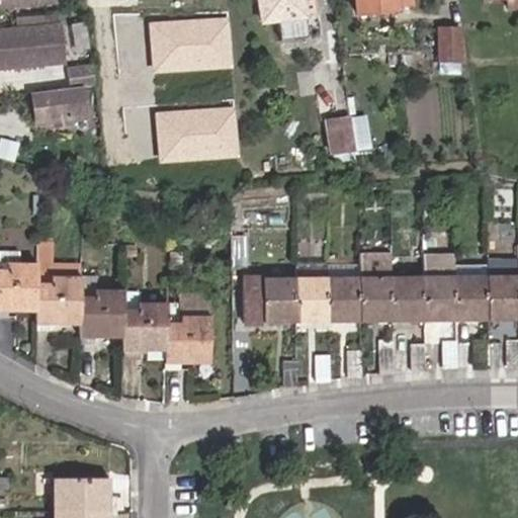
[(273,18),(275,37),(304,35),(300,0),(255,0),(257,18),(273,18)]
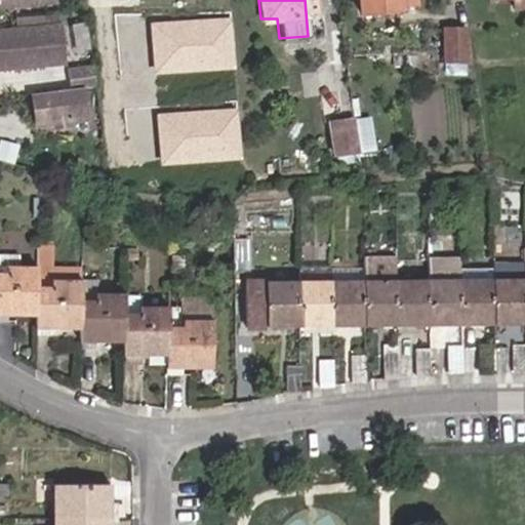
[(360,0),(362,16),(402,12),(402,8),(416,7),(414,0),(360,0)]
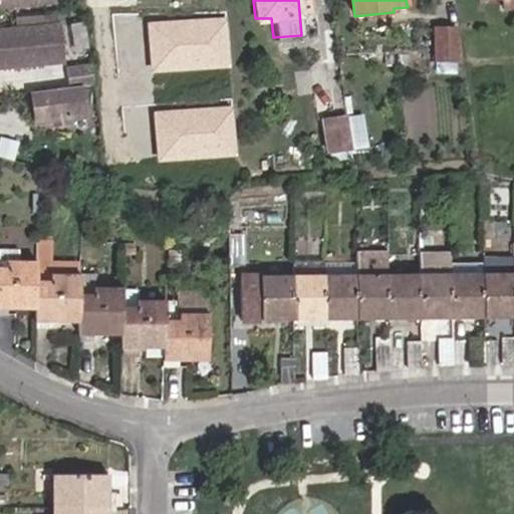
[(513,0),(498,0),(500,9),(513,6),(513,0)]
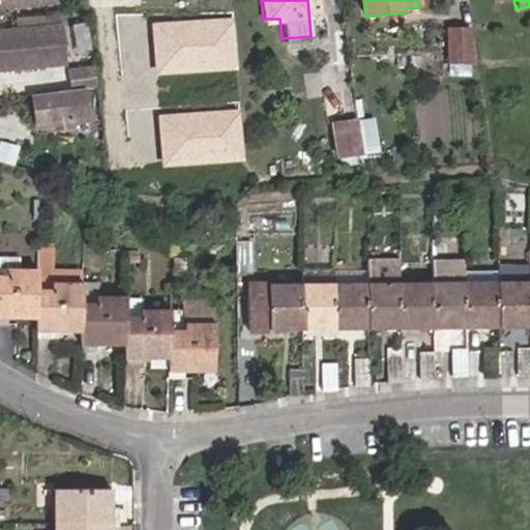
[(0,70),(64,66),(60,25),(12,29),(0,29),(0,70)]
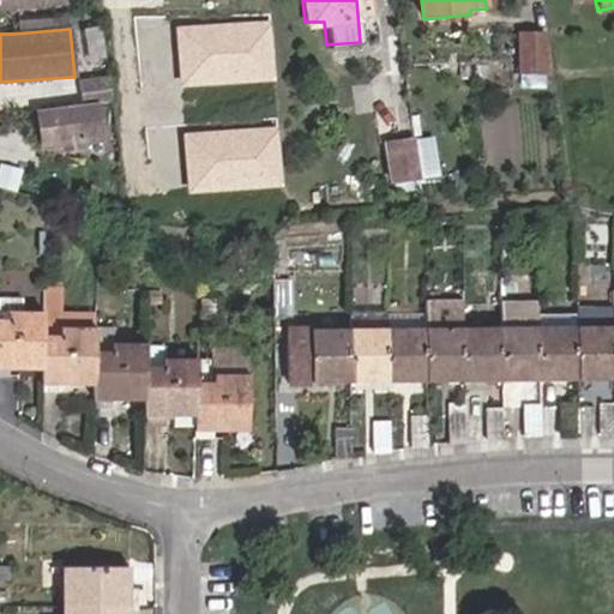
[(545,76),(543,37),(518,38),(521,77),(545,76)]
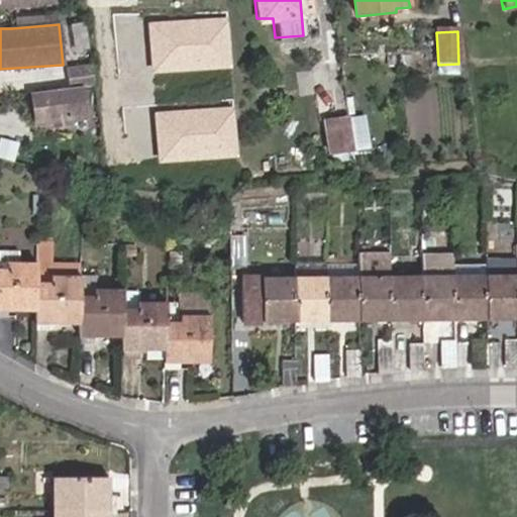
[(67,77),(84,76),(83,56),(66,57),(67,77)]
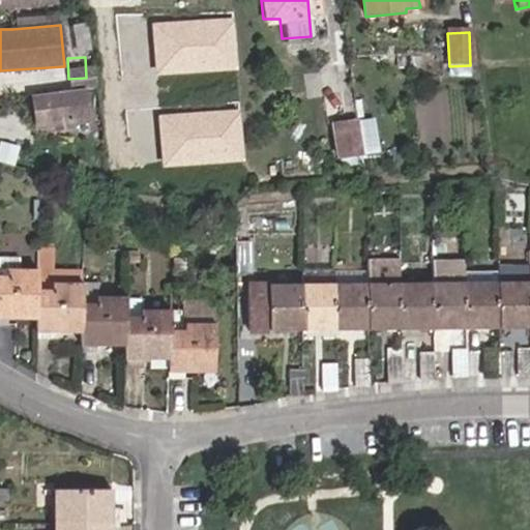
[(37,125),(87,119),(84,88),(33,94),(37,125)]
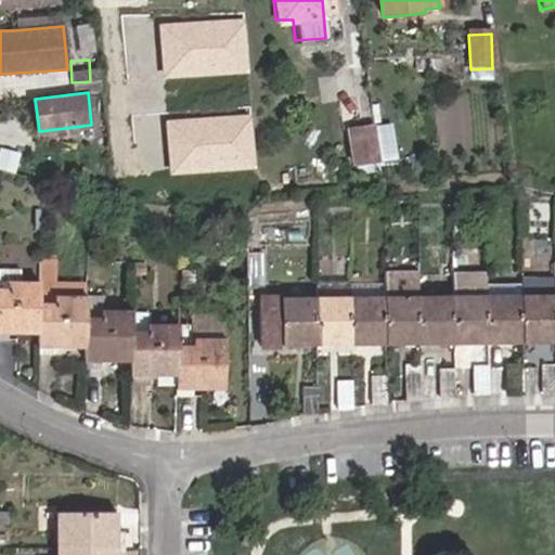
[(387,130),(374,132),(378,166),(391,165),(387,130)]
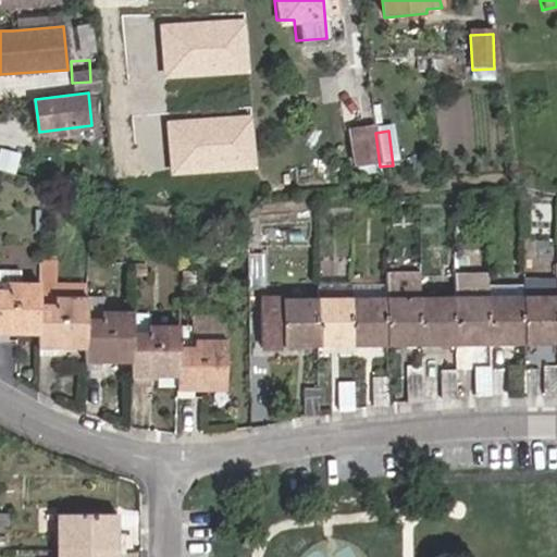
[(380,166),(375,133),(350,135),(355,170),(380,166)]
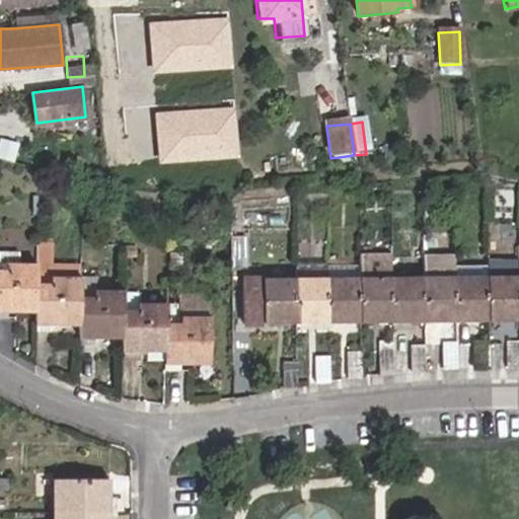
[(242,267),(241,234),(230,233),(231,266),(242,267)]
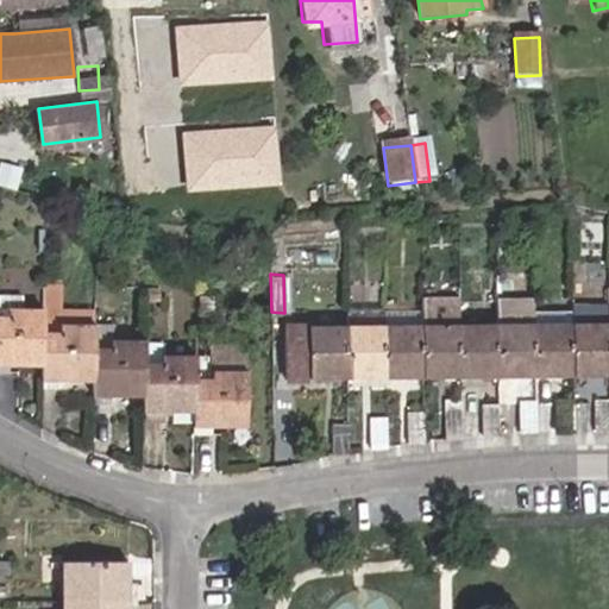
[(56,327),(92,328),(92,326),(93,311),(60,311),(60,288),(42,287),(42,313),(42,336),(56,336),(56,327)]
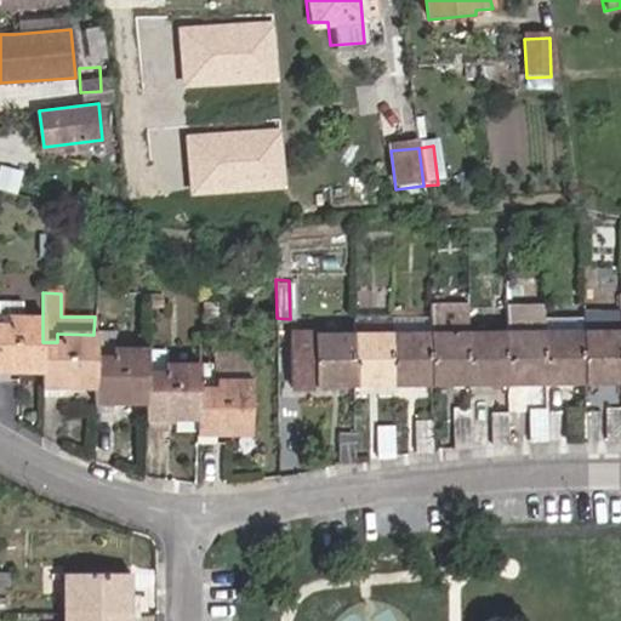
[(428,330),(467,329),(466,303),(428,303),(428,330)]
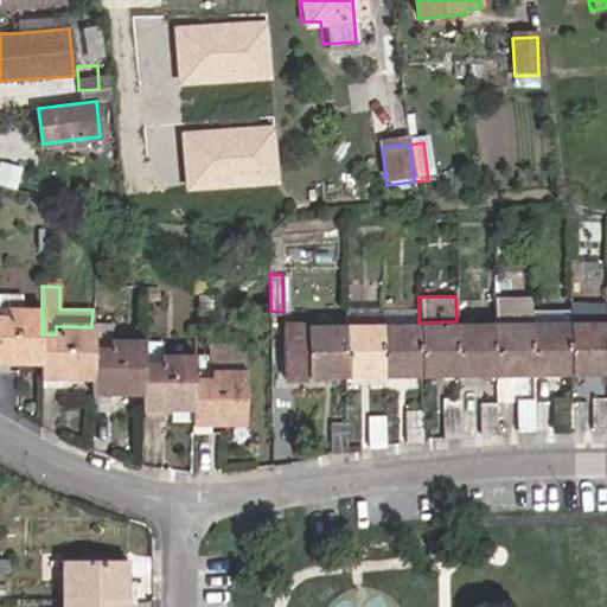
[(492,321),(529,323),(529,310),(529,296),(493,296),(492,321)]
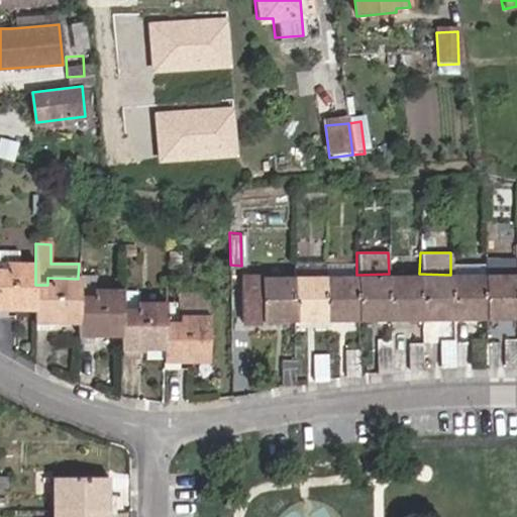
[(294,262),(294,275),(325,276),(324,262),(294,262)]
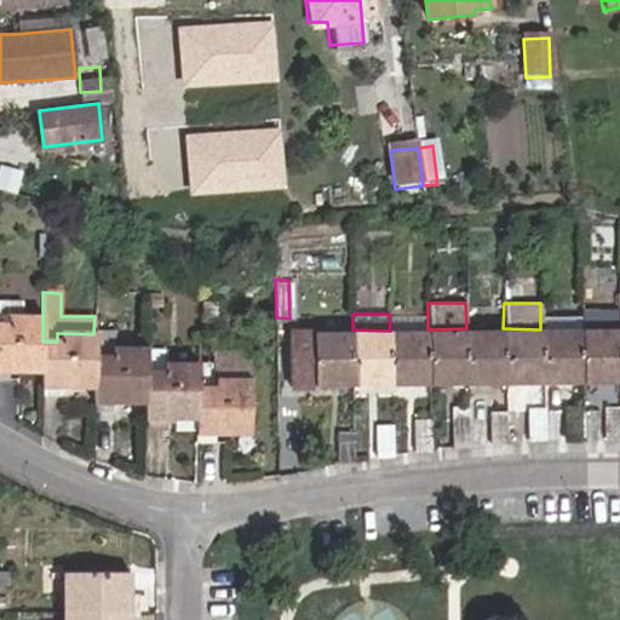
[(540,329),(581,327),(580,314),(540,316),(540,329)]
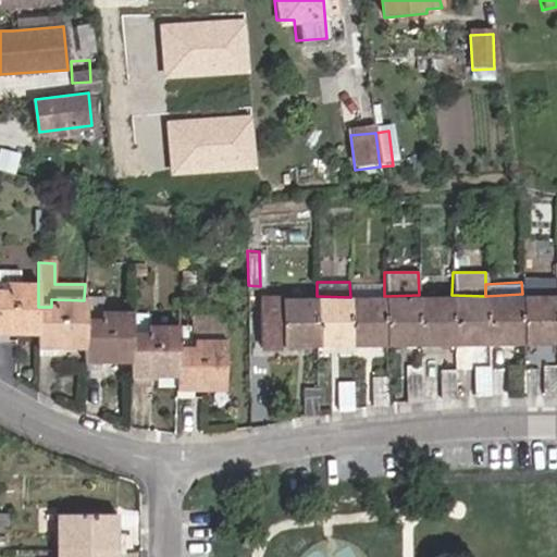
[(4,293),(0,292),(0,339),(5,341),(5,332),(37,331),(38,307),(38,286),(5,286),(4,293)]
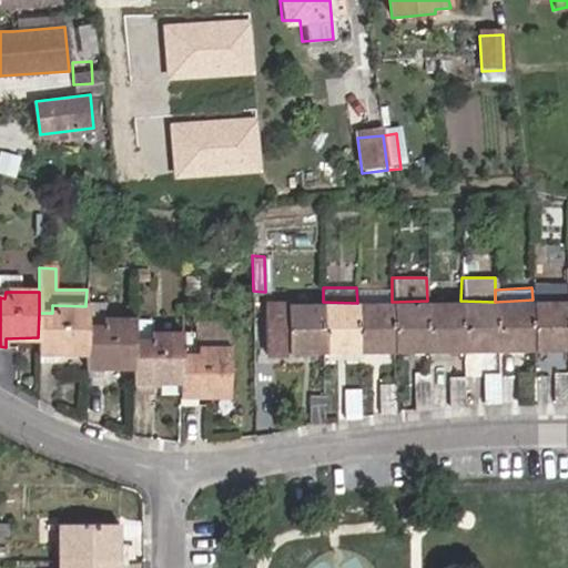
[(495,302),(497,350),(533,350),(533,300),(495,302)]
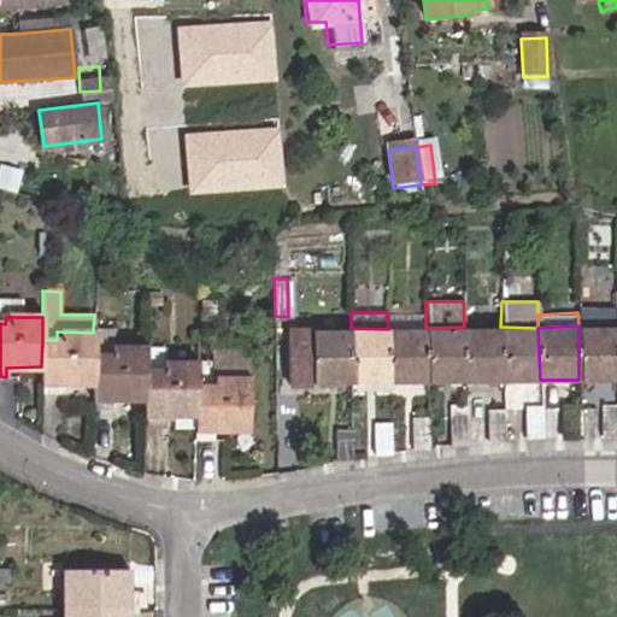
[(579,325),(579,380),(616,378),(615,327),(579,325)]
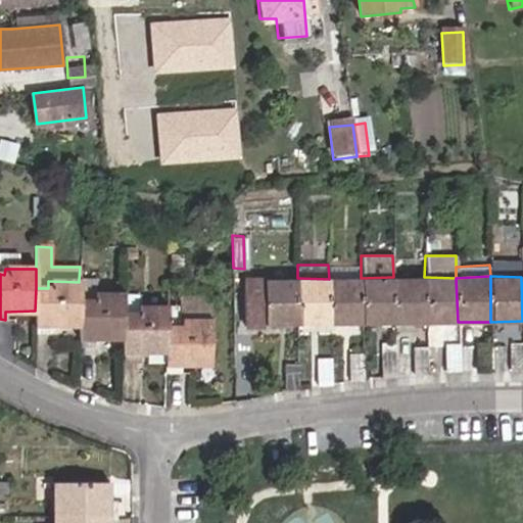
[(361,278),(362,322),(394,322),(393,277),(361,278)]
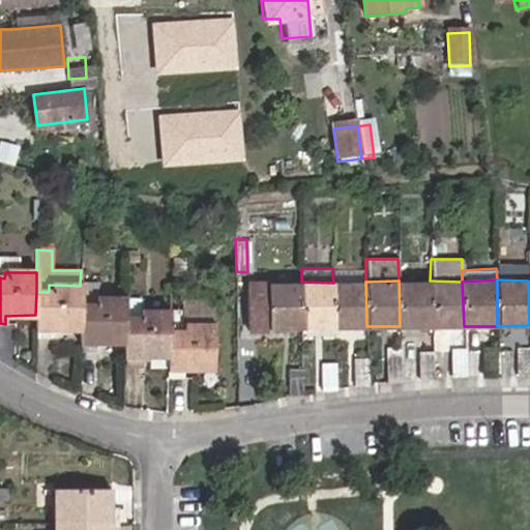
[(399,281),(400,326),(432,326),(430,281),(399,281)]
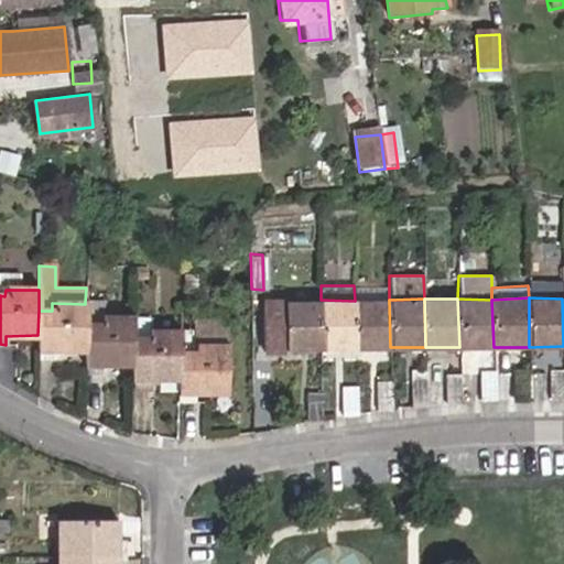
[(457,299),(459,347),(494,347),(491,300),(457,299)]
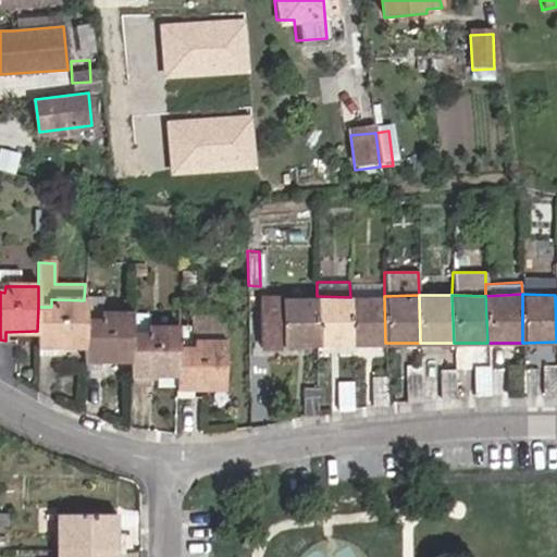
[(262,344),(318,344),(317,296),(260,298),(262,344)]
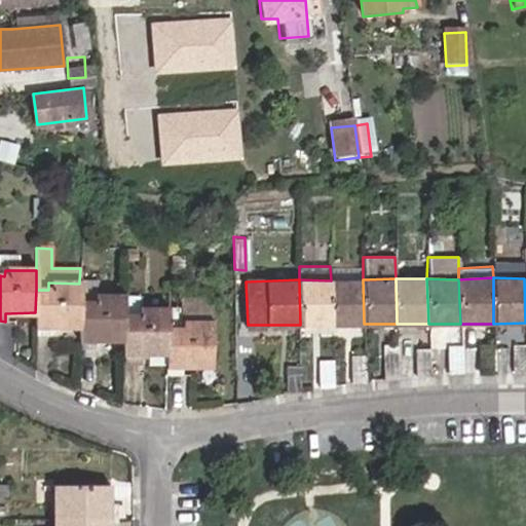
[(331,280),(299,279),(300,325),(331,325),(331,280)]
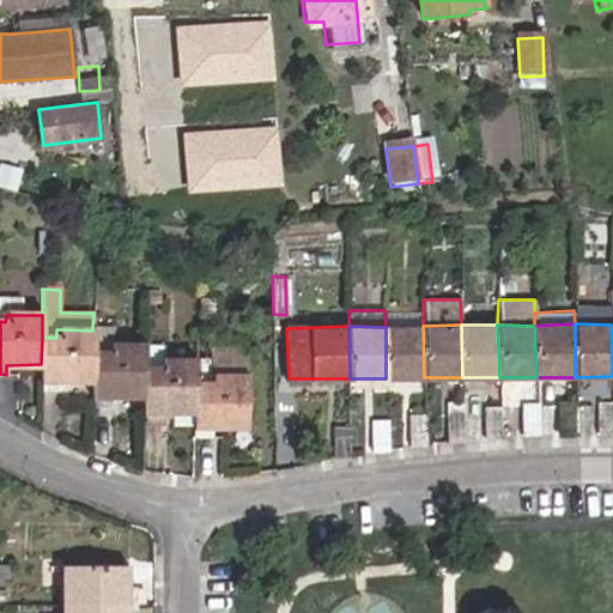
[(423,326),(386,327),(386,378),(424,377),(423,326)]
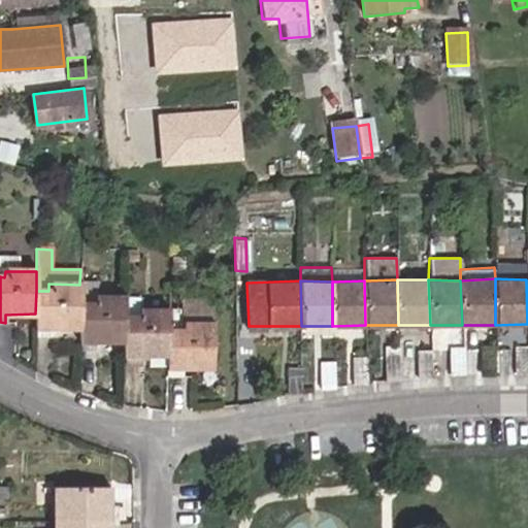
[(94,305),(95,298),(95,283),(79,283),(79,285),(79,305),(94,305)]
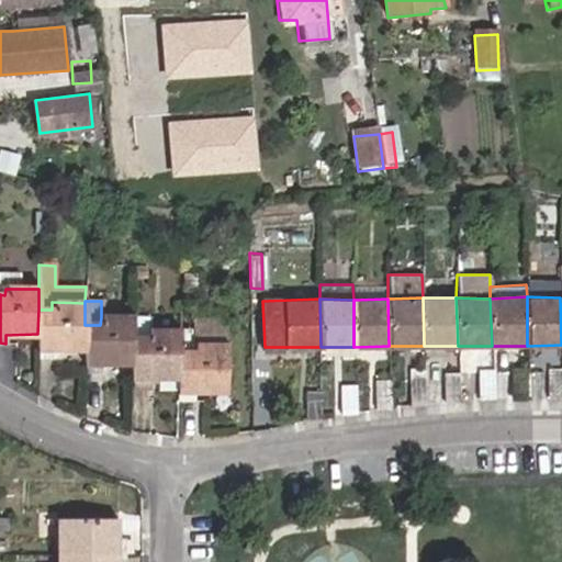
[(52,310),(38,310),(37,334),(37,357),(54,357),(54,348),(85,349),(85,325),(85,303),(52,302),(52,310)]
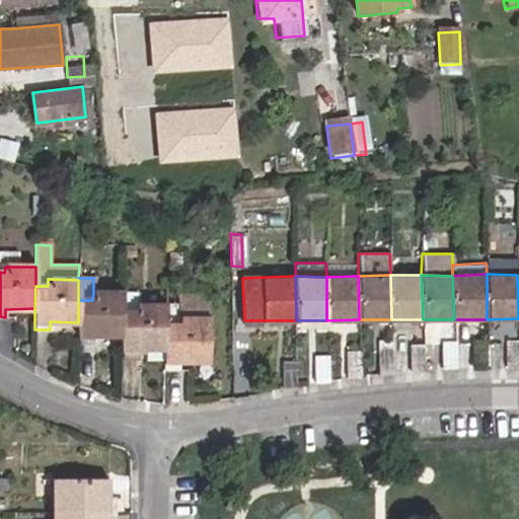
[(92,300),(78,300),(78,322),(77,345),(92,344),(92,335),(121,335),(121,314),(122,293),(93,293),(92,300)]
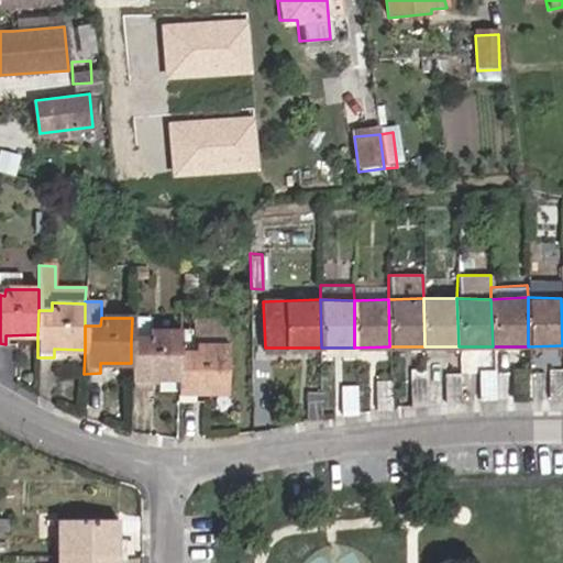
[(192,332),(179,332),(179,355),(194,355),(195,345),(225,346),(224,328),(220,328),(220,319),(192,319),(192,332)]
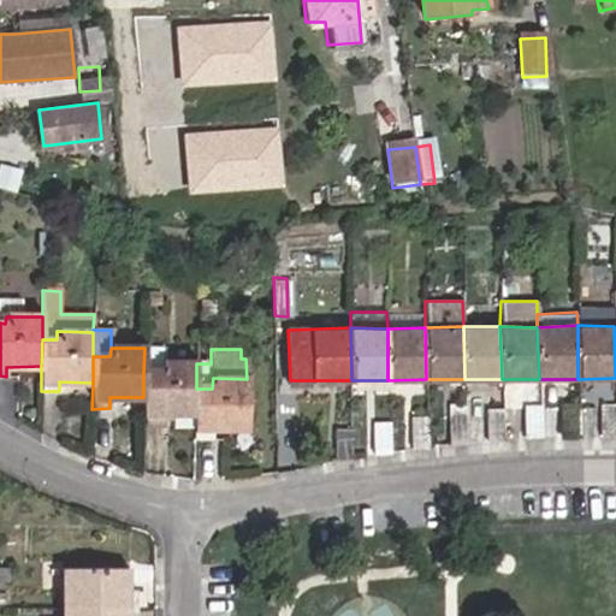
[(196,389),(196,363),(163,363),(161,373),(143,373),(143,397),(143,424),(163,424),(163,413),(196,413),(196,389)]
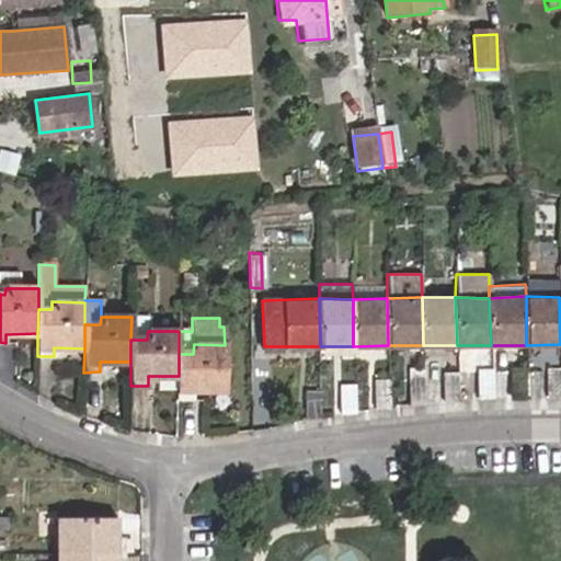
[(193,354),(179,354),(179,376),(179,401),(194,401),(195,393),(224,393),(225,345),(194,344),(193,354)]
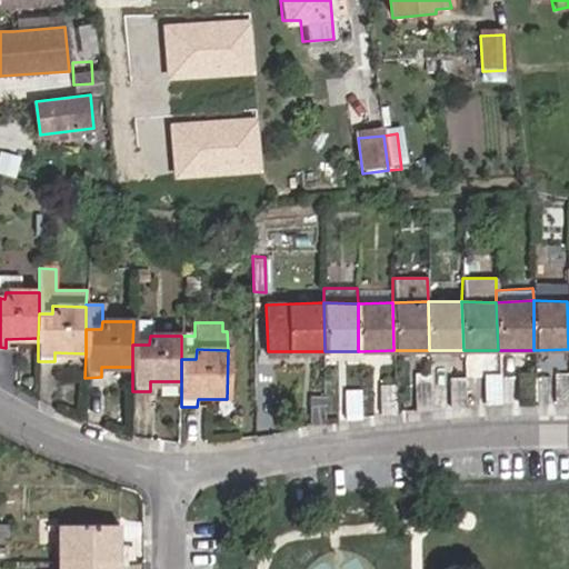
[(518,401),(533,401),(533,373),(518,373),(518,401)]
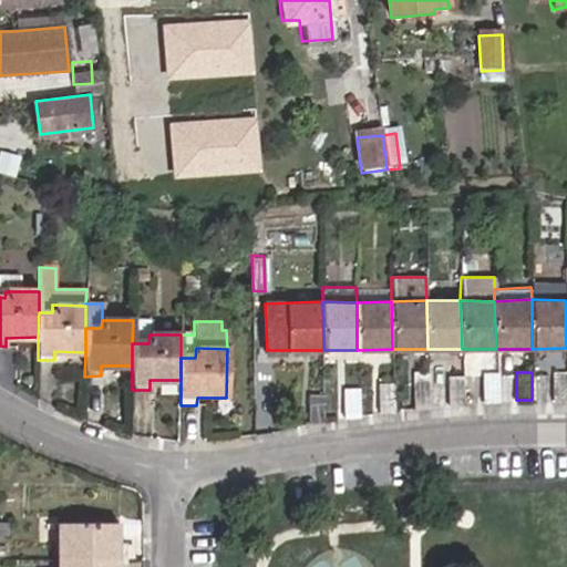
[(550,400),(566,400),(566,372),(552,372),(550,400)]
